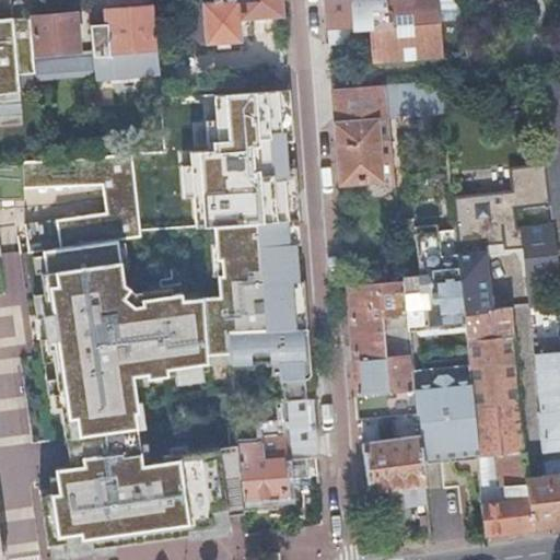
[(281,0),(208,0),(208,1),(197,1),(200,43),(241,39),(240,19),(283,15),(281,0)]
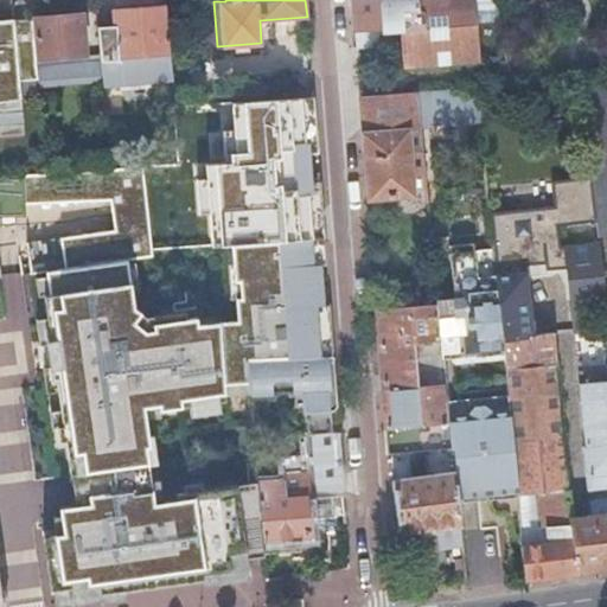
[(352,0),(357,49),(384,46),(383,21),(401,19),(415,18),(413,0),(352,0)]
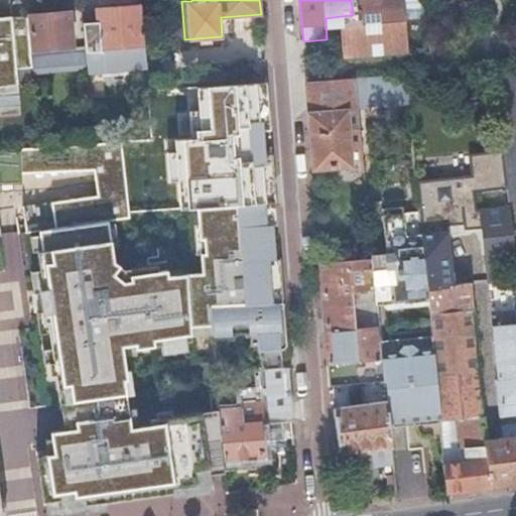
[(420,0),(351,0),(353,15),(341,16),(345,59),(430,50),(426,5),(420,0)]
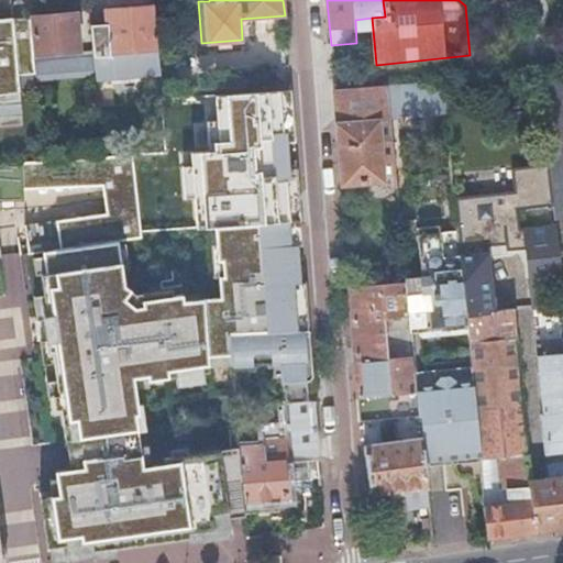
[(107,25),(90,26),(92,54),(135,51),(136,74),(138,75),(138,76),(139,77),(140,77),(158,76),(157,50),(154,8),(106,11),(107,25)]
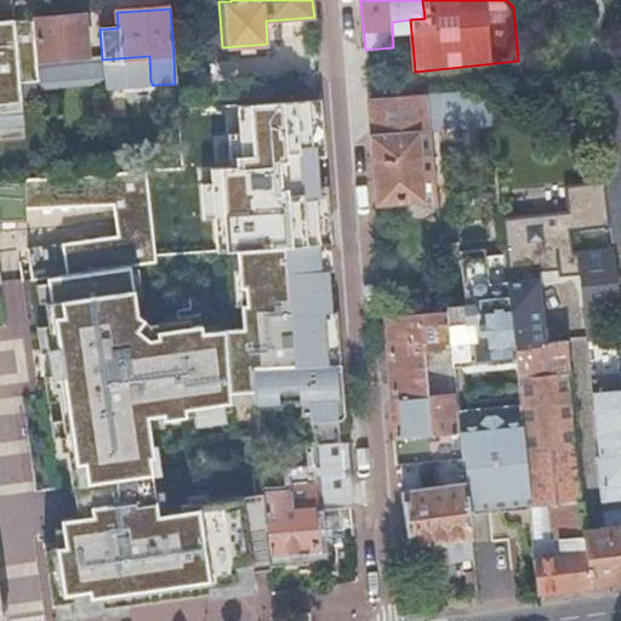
[(84,15),(32,18),(35,66),(36,81),(38,97),(41,97),(40,89),(87,85),(87,79),(95,79),(93,62),(86,62),(86,57),(87,57),(84,15)]
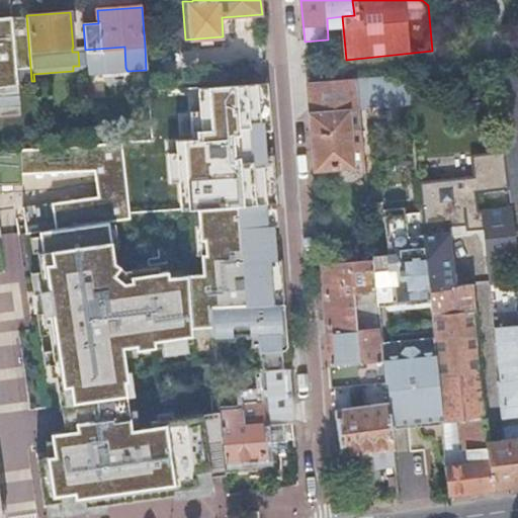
[(10,16),(14,69),(30,68),(29,55),(26,15),(10,16)]
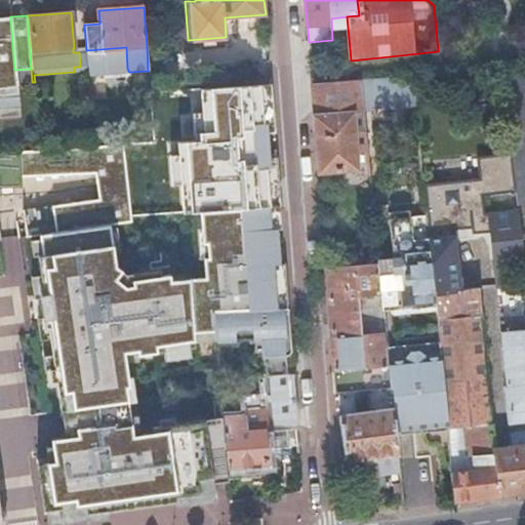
[(14,70),(10,16),(0,16),(0,108),(17,107),(14,70)]
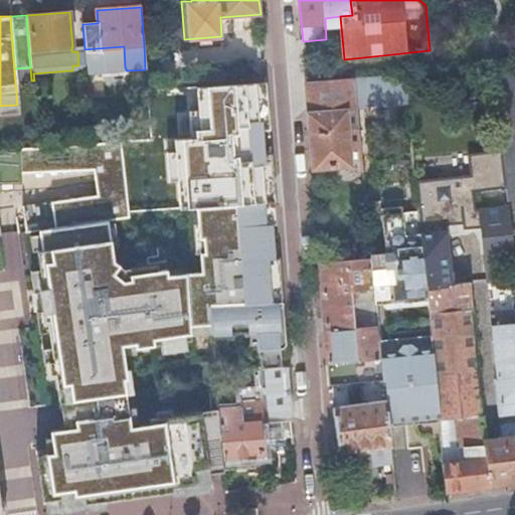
[(514,197),(514,67),(498,68),(504,153),(508,198),(514,197)]
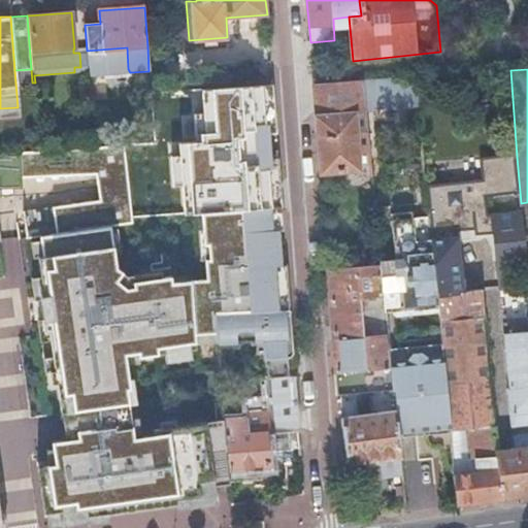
[(421,109),(419,77),(365,81),(367,113),(421,109)]
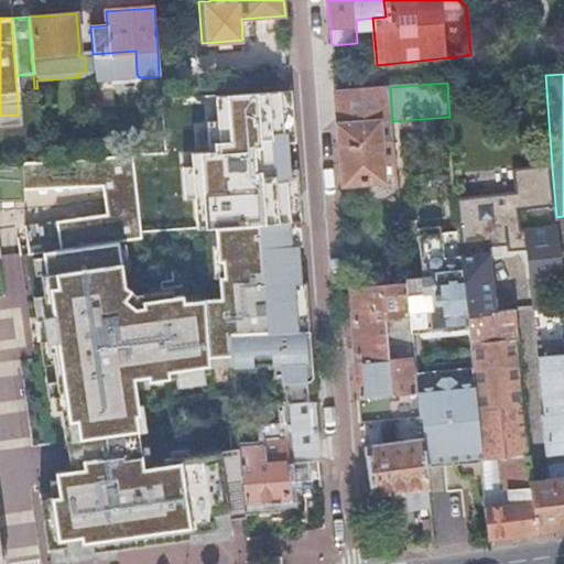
[(390,87),(335,91),(337,121),(342,186),(384,183),(383,163),(396,162),(394,143),(392,121),(390,87)]
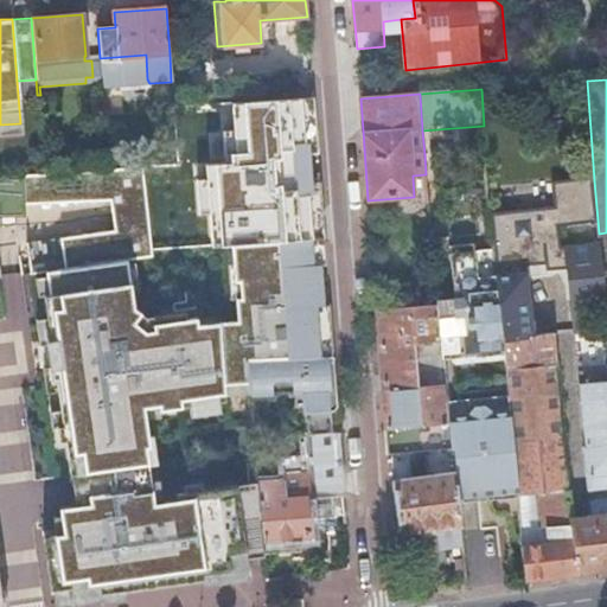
[(250,112),(254,157),(318,152),(314,107),(250,112)]
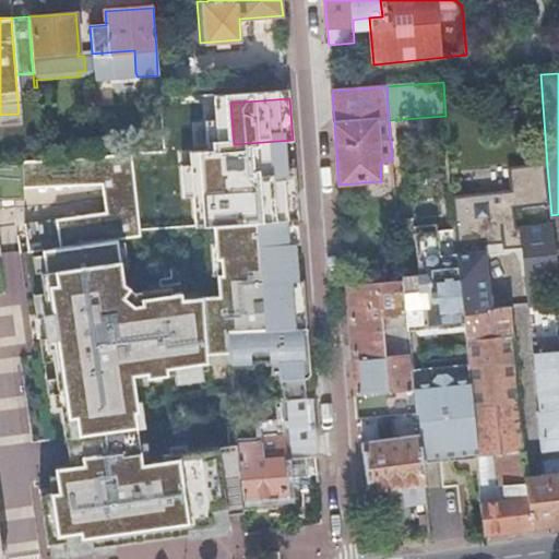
[(293,140),(234,144),(218,146),(219,162),(226,162),(227,179),(253,177),(253,169),(294,166),(294,158),(293,140)]
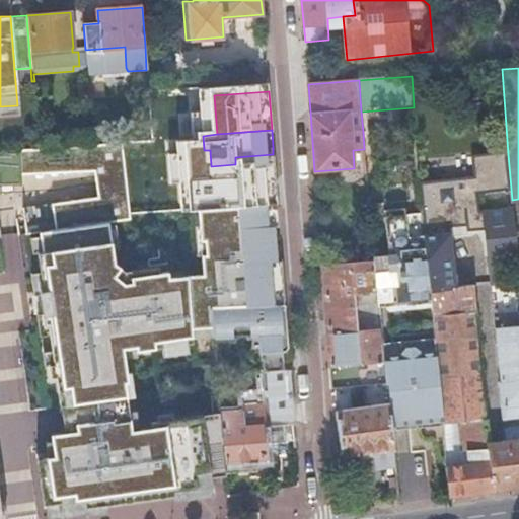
[(151,139),(123,141),(126,188),(203,181),(198,136),(151,139)]
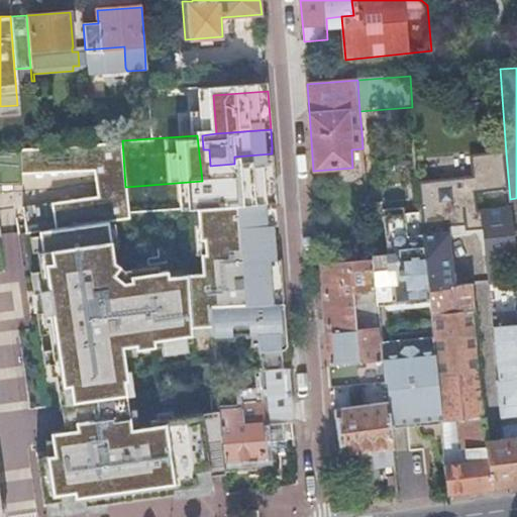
[(93,143),(38,147),(18,148),(19,174),(40,173),(93,169),(97,196),(52,202),(56,227),(110,221),(128,218),(127,212),(125,187),(122,140),(93,143)]
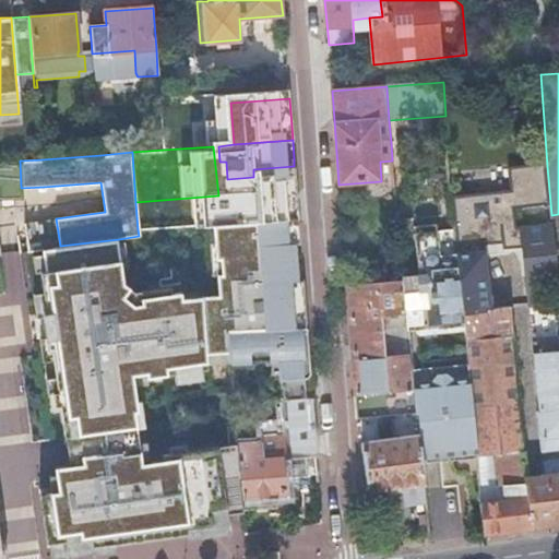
[(460,274),(462,311),(491,309),(491,307),(486,241),(506,240),(507,247),(525,245),(528,283),(556,281),(551,215),(547,166),(509,169),(511,192),(453,197),(455,225),(456,233),(458,254),(460,274)]
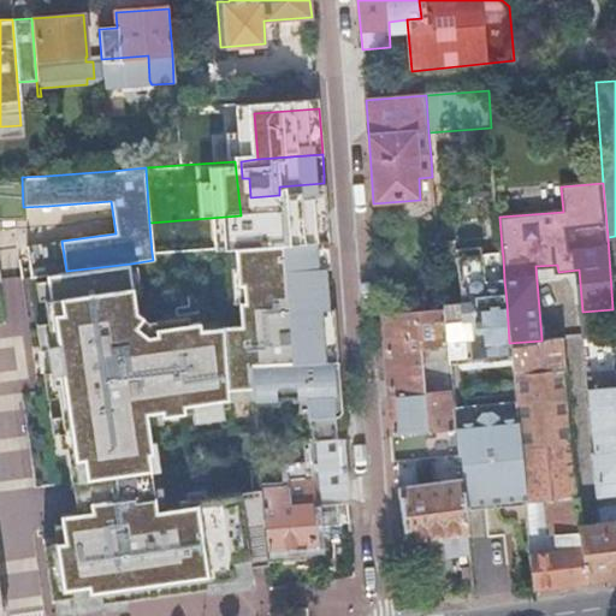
[(241,215),(149,223),(152,253),(234,248),(329,237),(326,208),(241,215)]
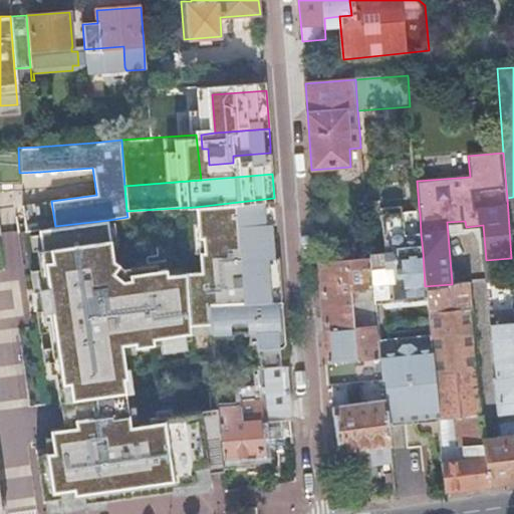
[(55,371),(59,403),(74,401),(77,426),(51,429),(53,452),(36,453),(41,497),(61,495),(62,503),(78,501),(162,492),(173,490),(172,483),(195,481),(194,472),(225,468),(218,408),(149,416),(150,423),(127,425),(122,377),(124,376),(121,343),(135,342),(136,345),(190,339),(188,326),(212,323),(210,307),(280,299),(275,255),(267,256),(264,222),(276,221),(274,198),(195,207),(199,237),(203,236),(204,250),(200,251),(202,270),(167,274),(166,270),(131,274),(131,280),(118,281),(117,269),(115,270),(114,261),(109,220),(55,226),(39,228),(41,248),(37,249),(41,280),(40,280),(44,318),(48,318),(52,359),(48,359),(50,371),(55,371)]
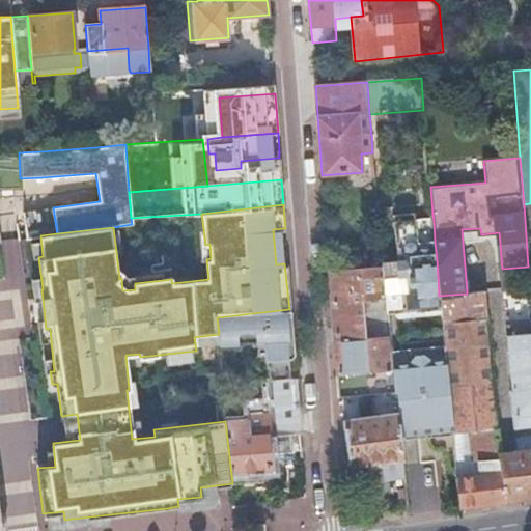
[(393,211),(397,257),(398,273),(384,274),(387,306),(440,301),(439,296),(437,260),(435,242),(434,221),(432,214),(415,215),(414,208),(393,211)]
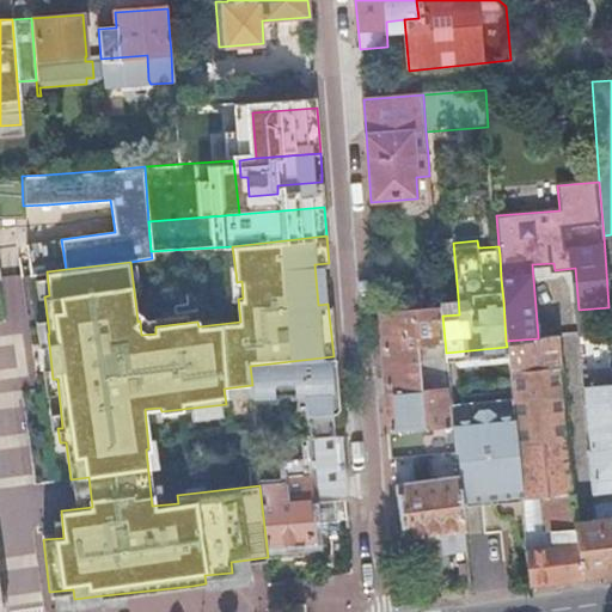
[(458,297),(441,299),(441,306),(442,316),(459,314),(458,297)]
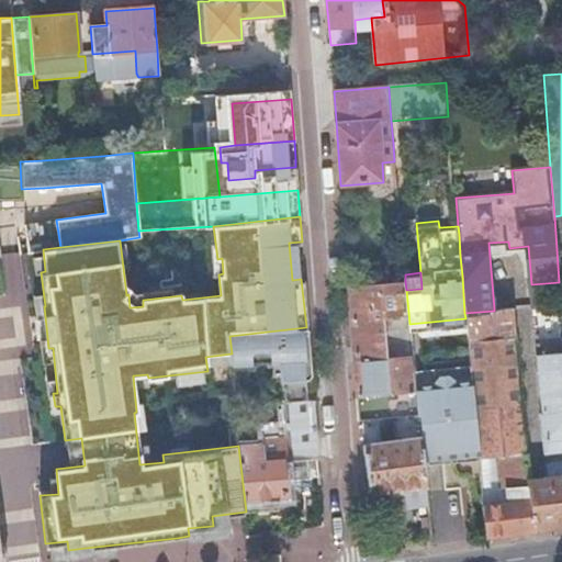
[(406,290),(405,281),(347,287),(353,373),(355,394),(416,390),(415,379),(414,367),(409,329),(409,324),(406,290)]
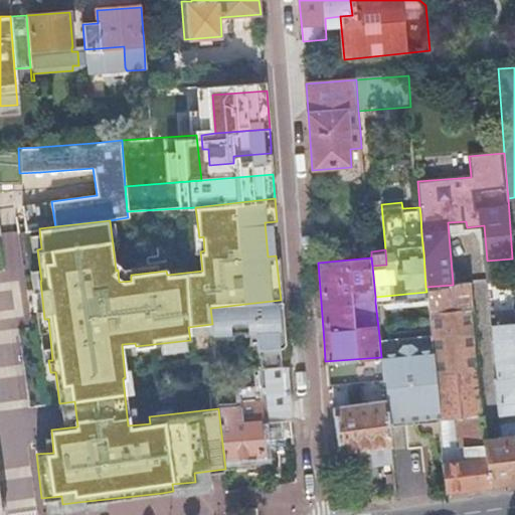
[(431,331),(432,341),(434,356),(440,418),(458,416),(483,414),(471,282),(453,283),(453,285),(425,287),(426,292),(427,297),(431,331)]
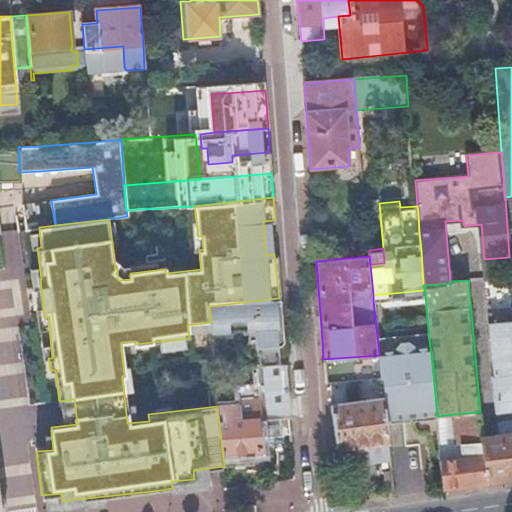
[(373,295),(373,300),(425,295),(424,290),(373,295)]
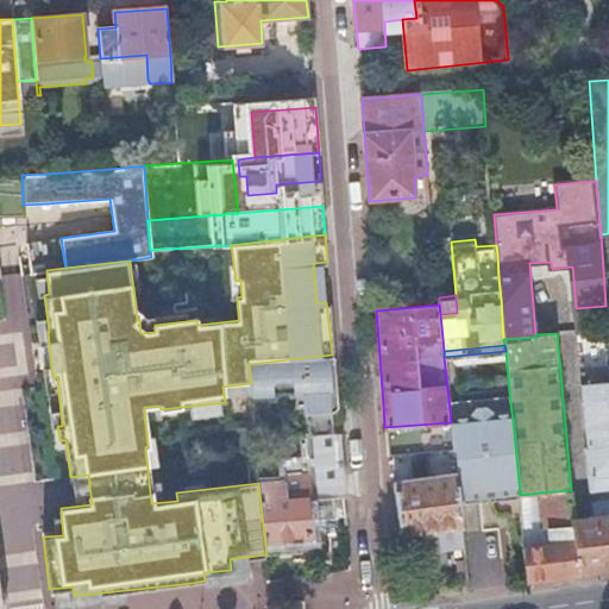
[(308,419),(311,434),(340,432),(332,355),(249,364),(251,383),(257,439),(265,438),(264,426),(270,426),(267,394),(295,390),(296,405),(306,405),(307,419),(308,419)]
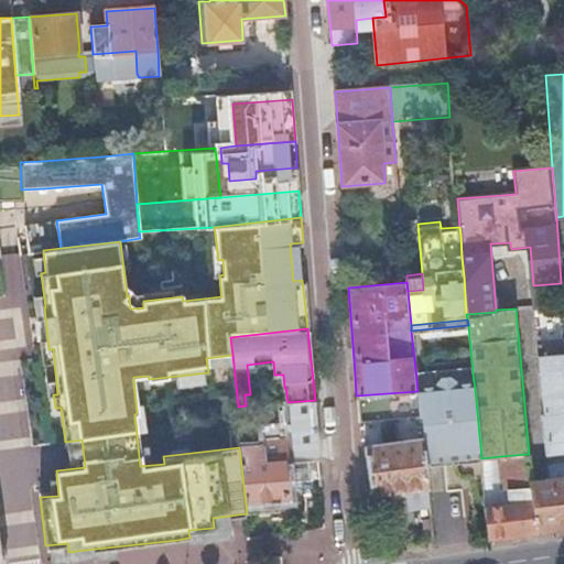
[(544,412),(540,413),(544,455),(563,453),(563,351),(562,353),(539,355),(544,412)]
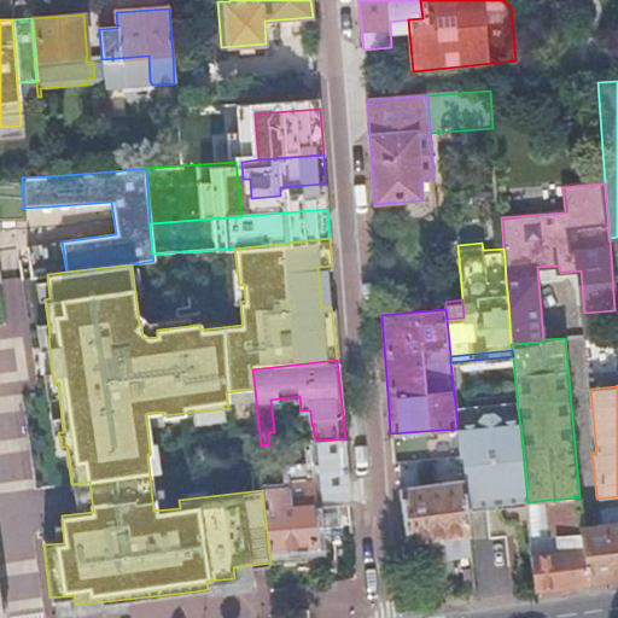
[(455,403),(456,417),(518,409),(517,397),(455,403)]
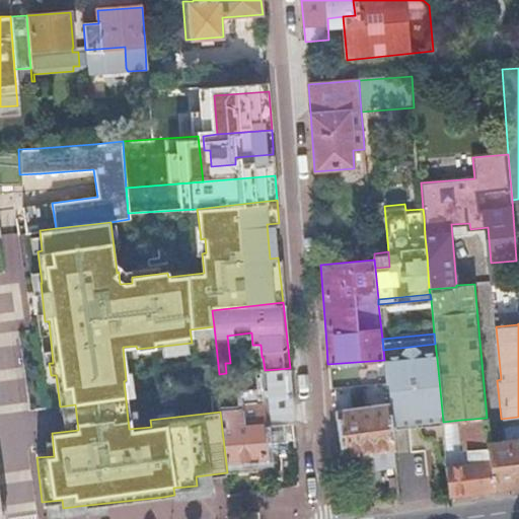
[(435,344),(383,350),(384,360),(387,398),(390,428),(408,426),(401,363),(437,359),(435,344)]
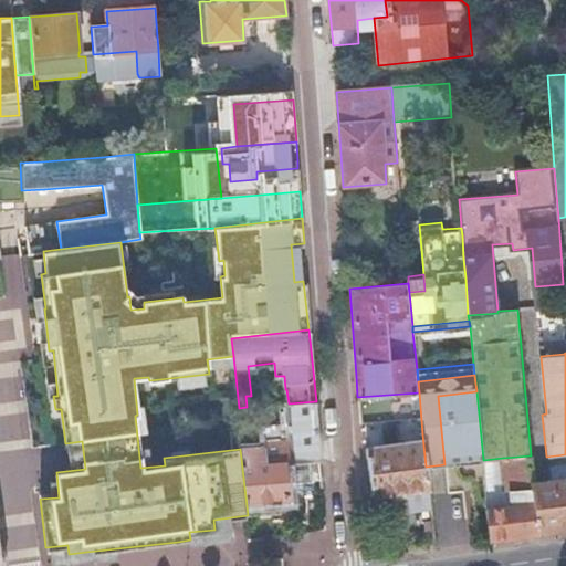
[(438,396),(444,464),(483,461),(483,460),(477,391),(438,396)]
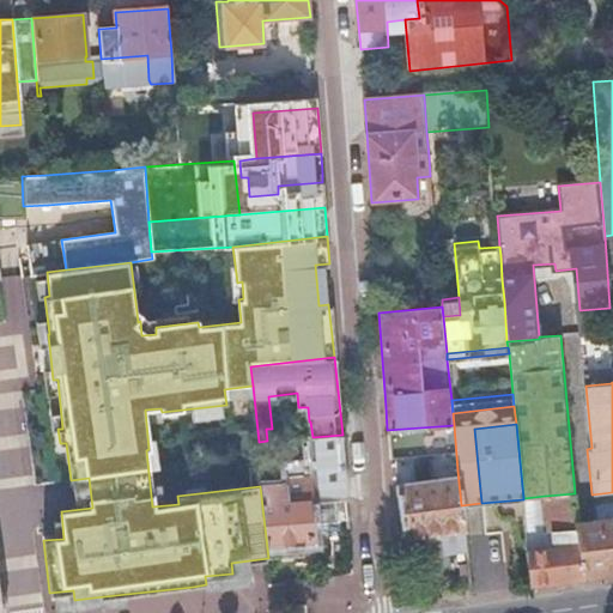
[(454,425),(387,430),(389,459),(428,455),(431,480),(395,484),(401,538),(444,533),(447,554),(459,553),(467,552),(465,530),(461,505),(457,471),(454,425)]
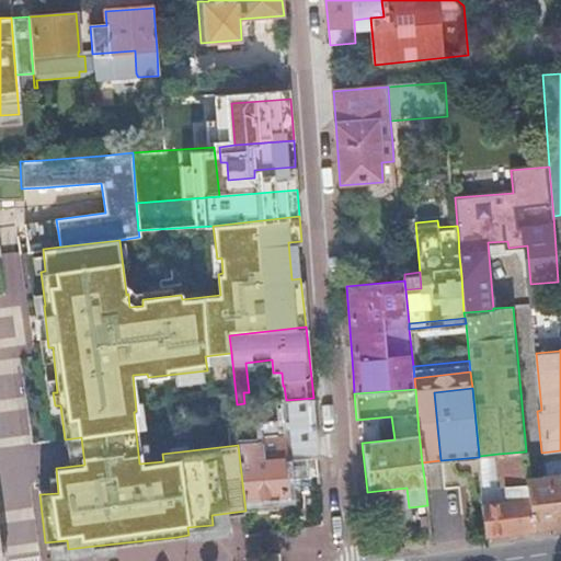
[(262,443),(238,445),(245,511),(285,506),(282,479),(288,478),(289,482),(301,481),(300,477),(309,477),(307,458),(320,456),(316,418),(313,398),(286,400),(290,435),(261,438),(262,443)]
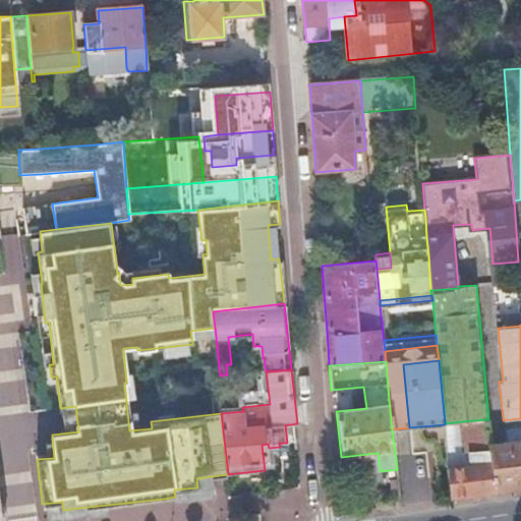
[(463,421),(445,423),(445,424),(446,437),(451,497),(461,495),(495,489),(490,442),(488,419),(463,421)]
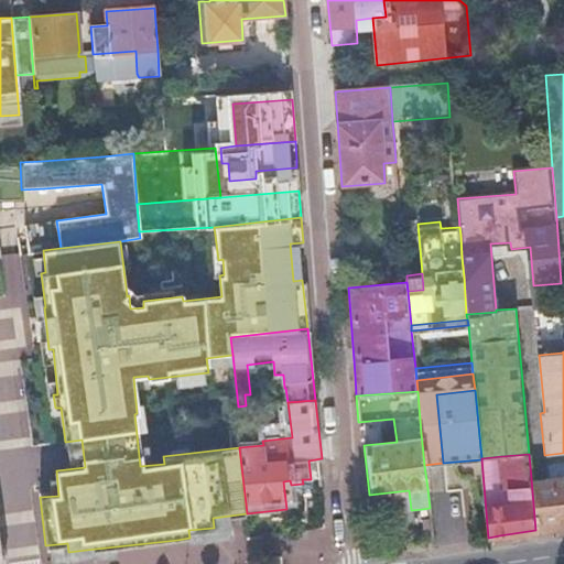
[(549,477),(545,477),(531,478),(535,530),(550,528),(563,525),(563,461),(548,463),(549,477)]
